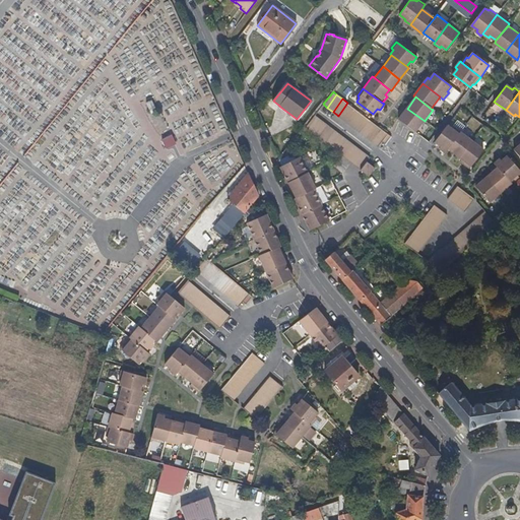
[(344,120),(353,107),(351,106),(347,103),(338,116),(344,120)]
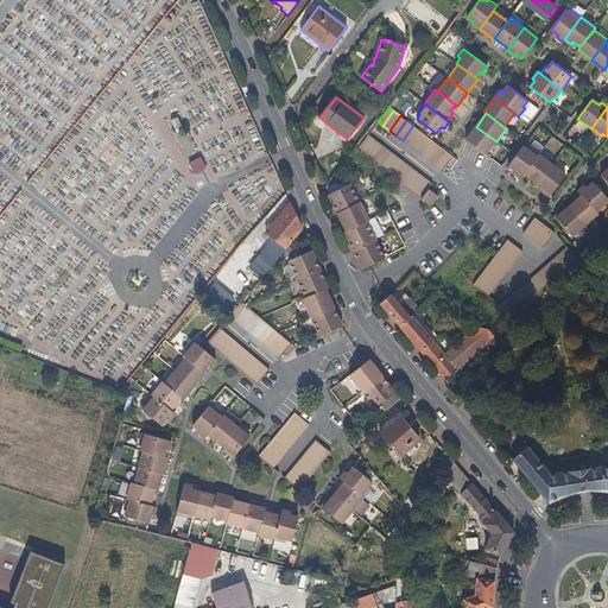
[(410,145),(420,130),(413,125),(403,140),(410,145)]
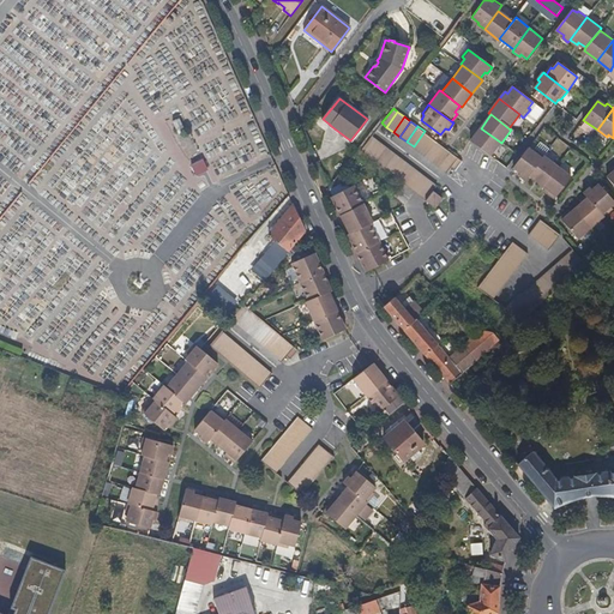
[(491,156),(501,143),(481,128),(479,126),(474,132),(476,134),(471,142),(491,156)]
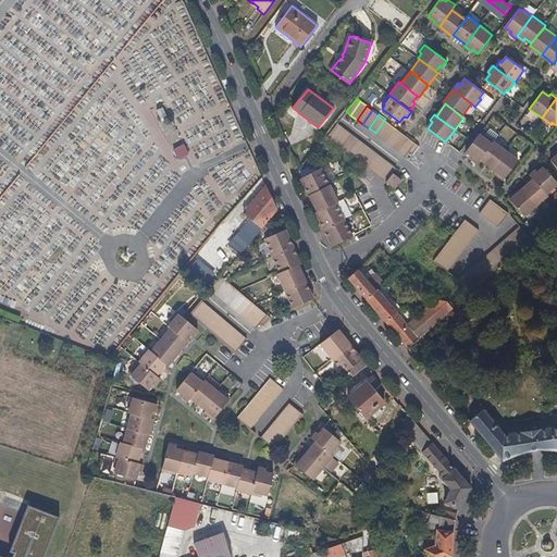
[(381,137),(391,124),(385,119),(375,133),(381,137)]
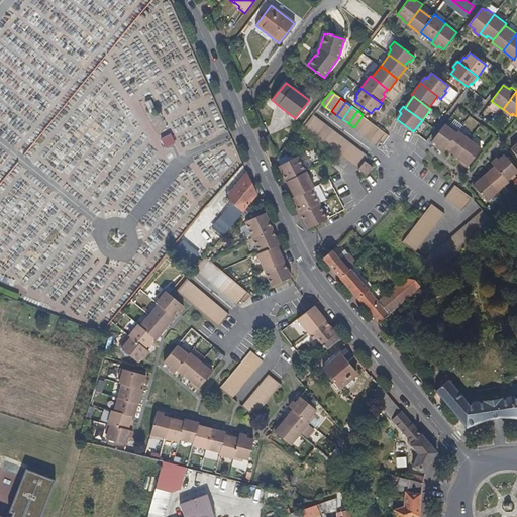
[(308,129),(317,117),(313,114),(303,126),(308,129)]
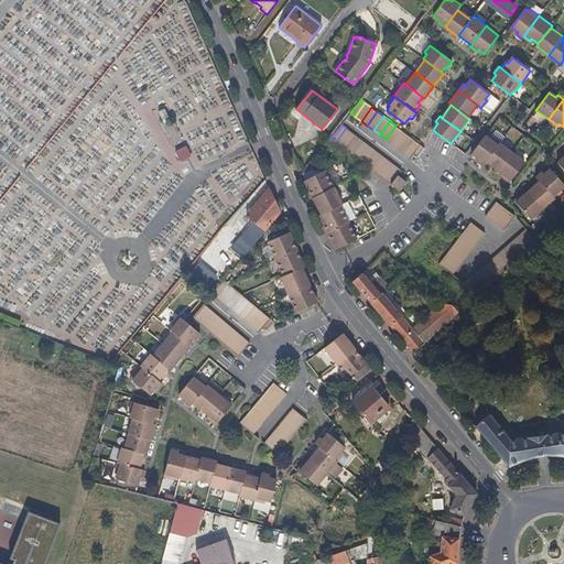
[(392,143),(402,130),(396,126),(386,139),(392,143)]
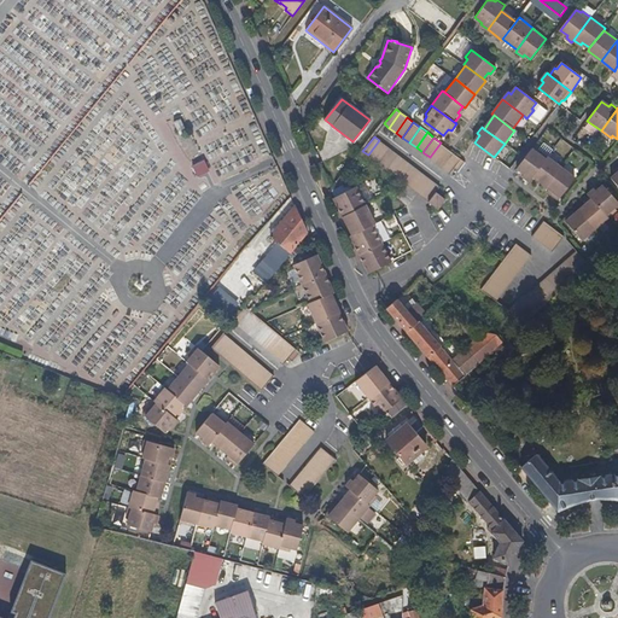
[(375,161),(386,146),(379,140),(368,155),(375,161)]
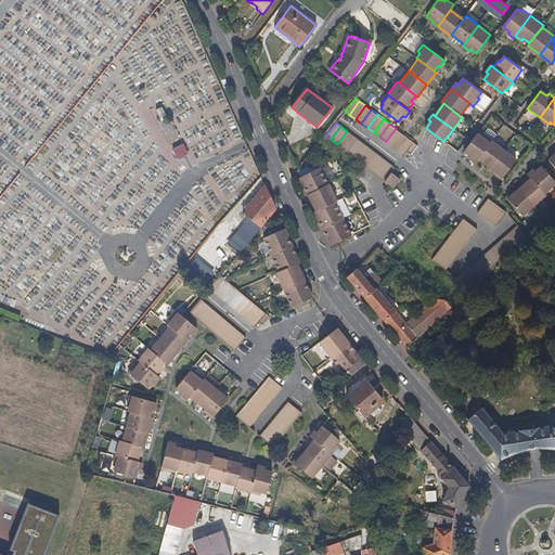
[(391,145),(401,132),(400,131),(396,128),(386,141),(391,145)]
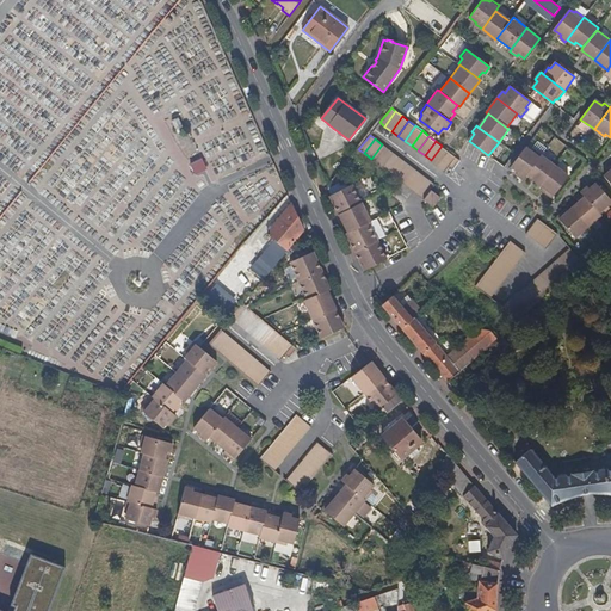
[(377,164),(388,149),(382,144),(371,159),(377,164)]
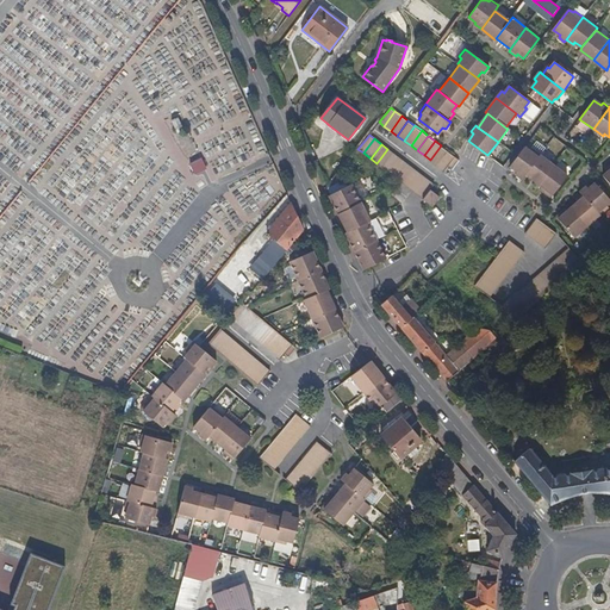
[(436,166),(448,150),(441,145),(430,160),(436,166)]
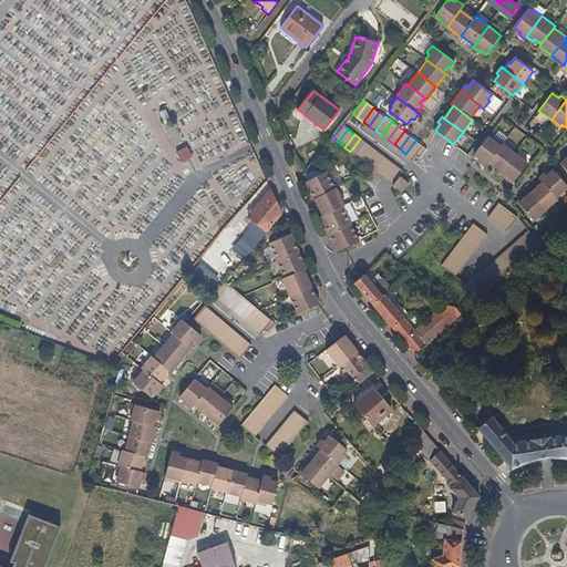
[(491,163),(504,144),(495,138),(494,140),(490,136),(476,155),(483,160),(481,162),(487,166),(491,163)]
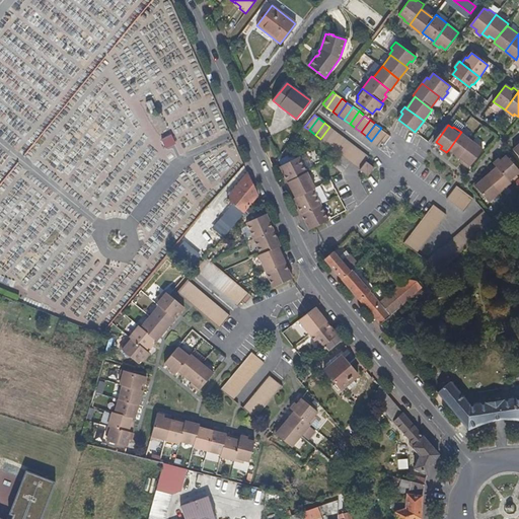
[(325,143),(335,131),(329,127),(320,139),(325,143)]
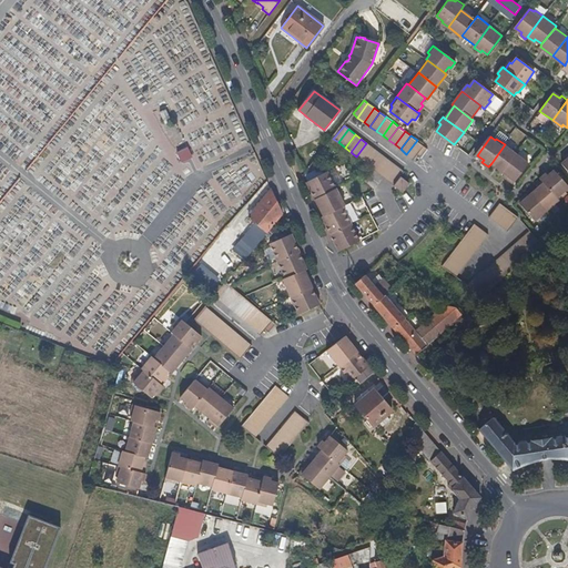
[(416,153),(423,144),(417,140),(406,154),(413,159),(416,153)]
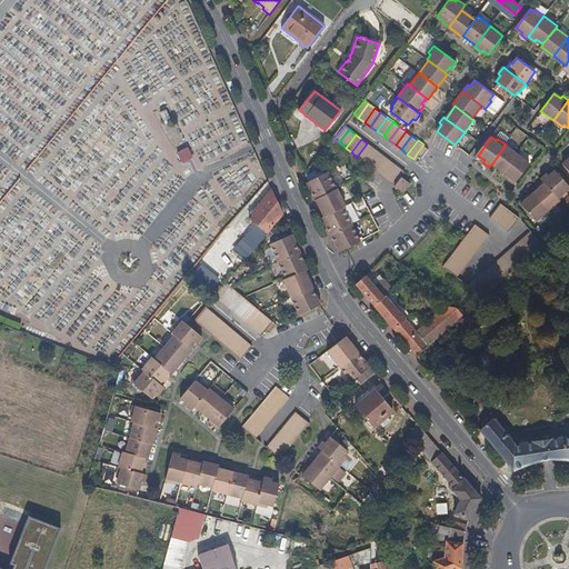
[(363,162),(373,149),(367,143),(357,157),(359,159),(363,162)]
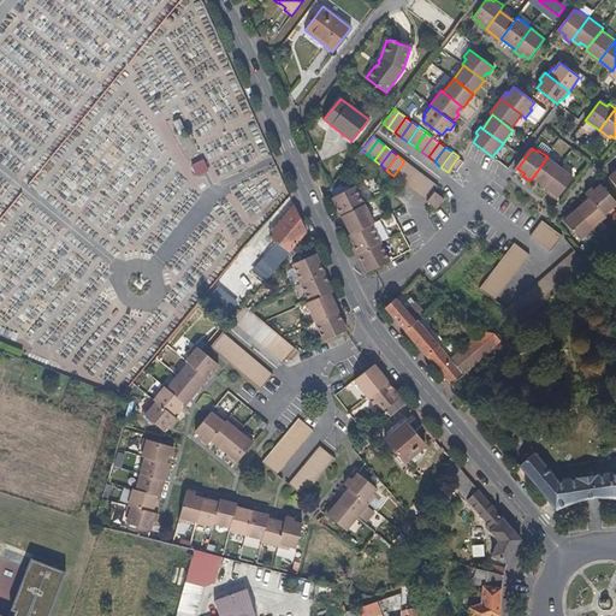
[(455,169),(462,160),(458,157),(451,166),(455,169)]
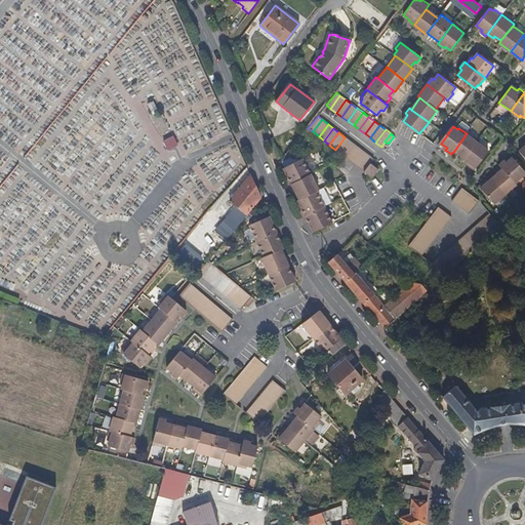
[(466,160),(478,143),(467,133),(454,151),(466,160)]
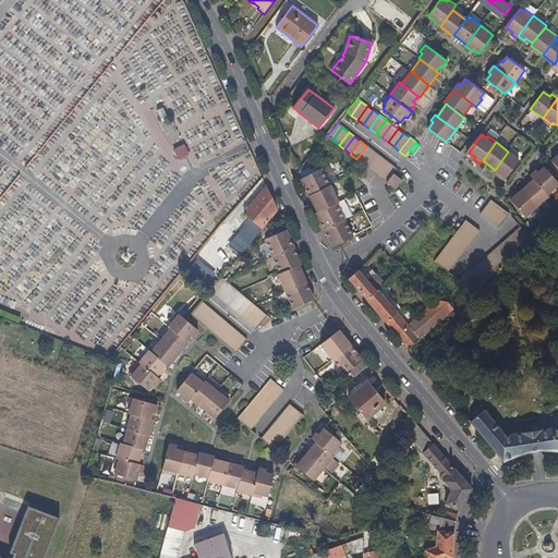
[(180,158),(191,152),(186,144),(172,153),(180,158)]
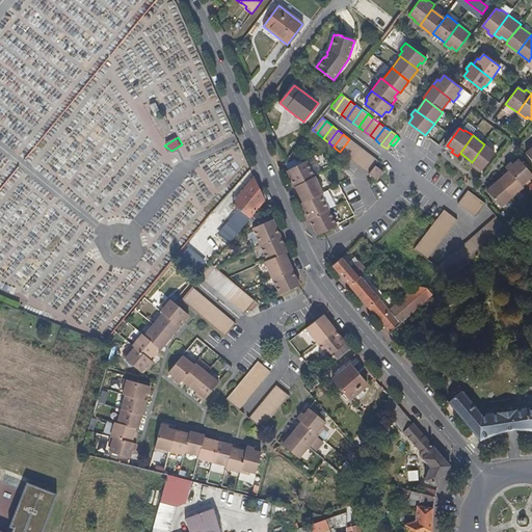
[(345,156),(355,143),(349,139),(340,152),(345,156)]
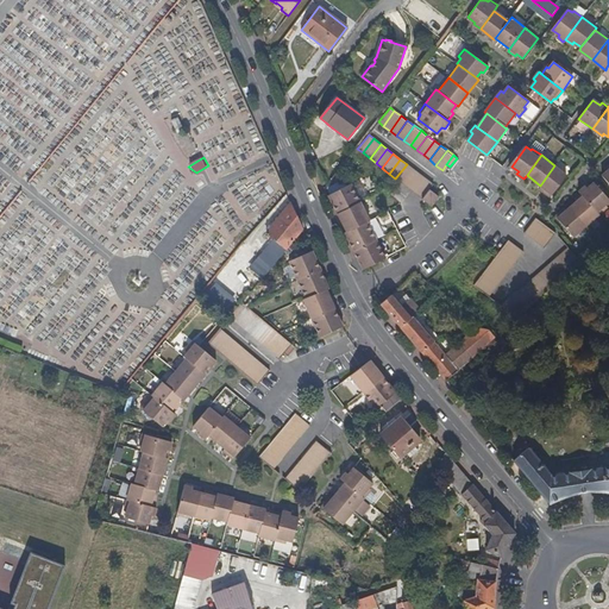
[(401,183),(413,169),(407,164),(395,179),(401,183)]
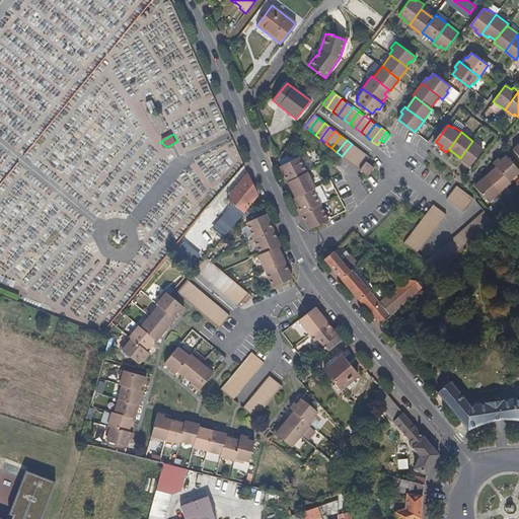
[(470,167),(484,149),(472,141),(460,158),(467,162),(465,164),(470,167)]
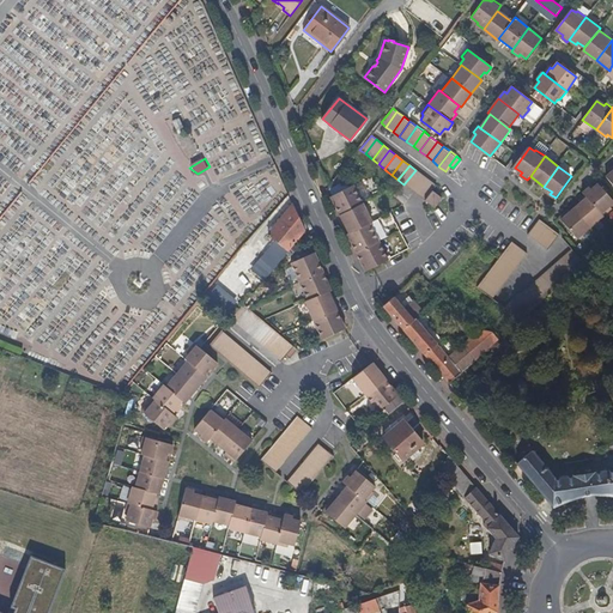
[(411,189),(422,175),(416,170),(404,184),(411,189)]
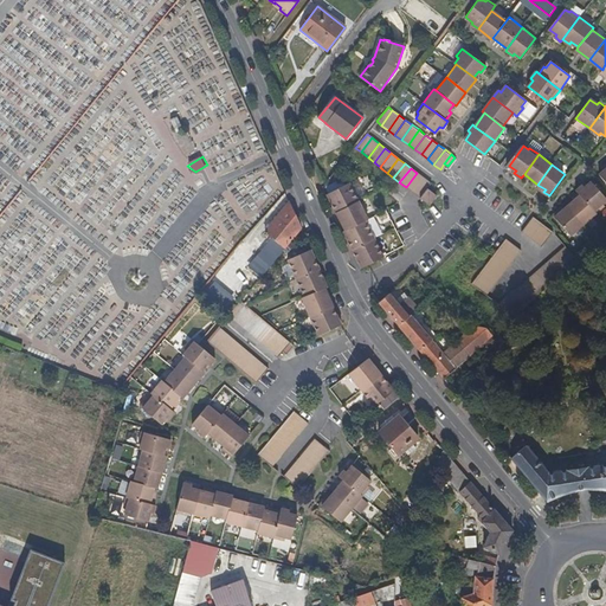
[(412,192),(424,178),(417,173),(406,187),(412,192)]
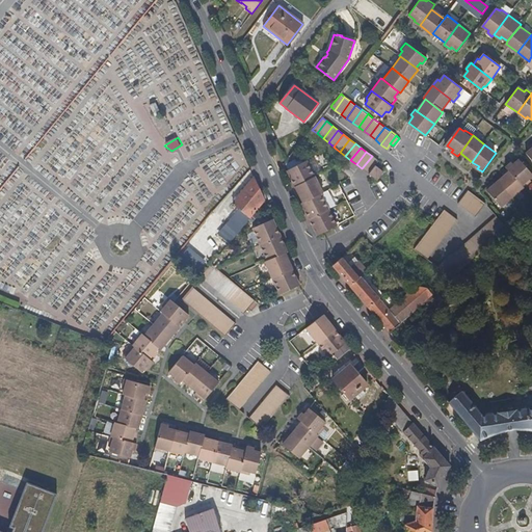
[(374,164),(377,160),(372,156),(362,168),(368,173),(374,164)]
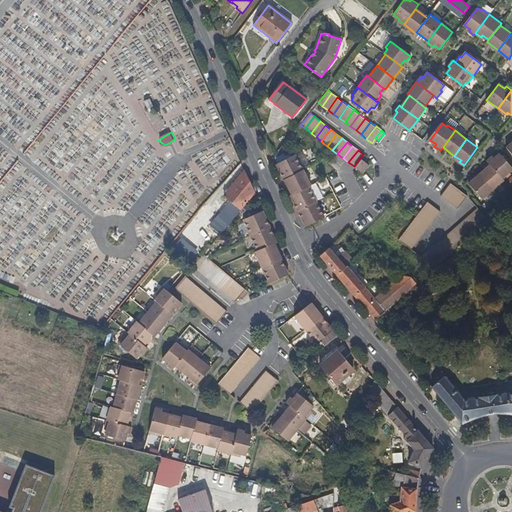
[(304,170),(296,154),(277,163),(284,179),(304,170)]
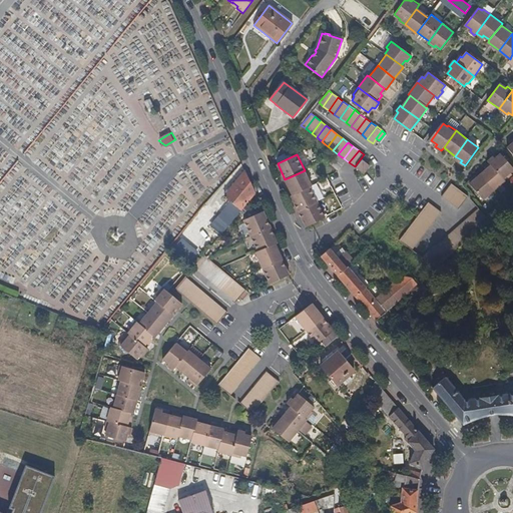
[(512,170),(512,166),(501,154),(495,159),(493,157),(489,161),(492,165),(506,181),(512,174),(511,172),(512,170)]
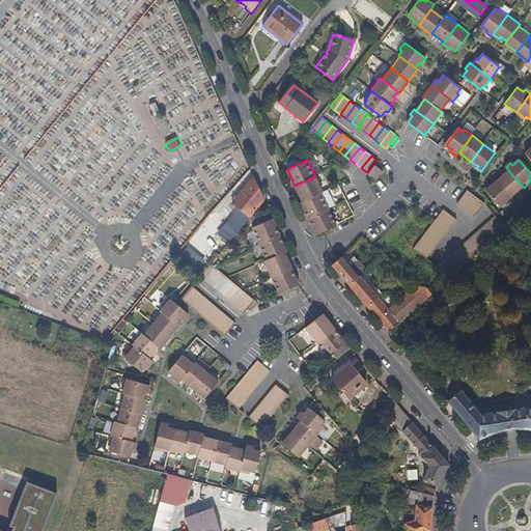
[(374,178),(382,170),(373,164),(367,172),(374,178)]
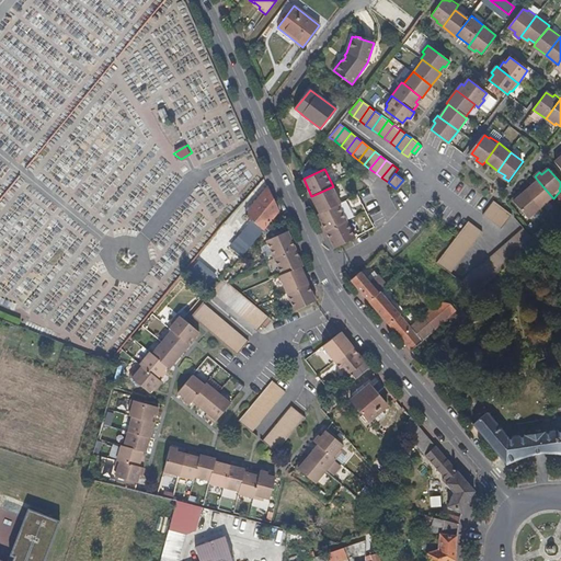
[(553,198),(538,181),(527,191),(541,208),(553,198)]
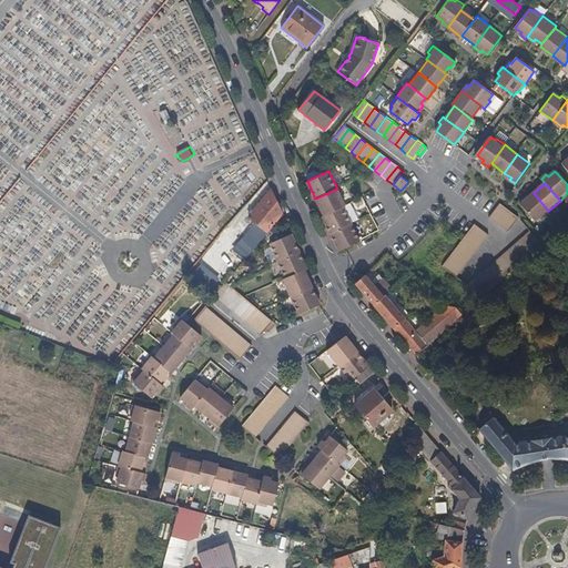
[(345,206),(337,189),(315,199),(323,216),(342,208),(345,206)]
